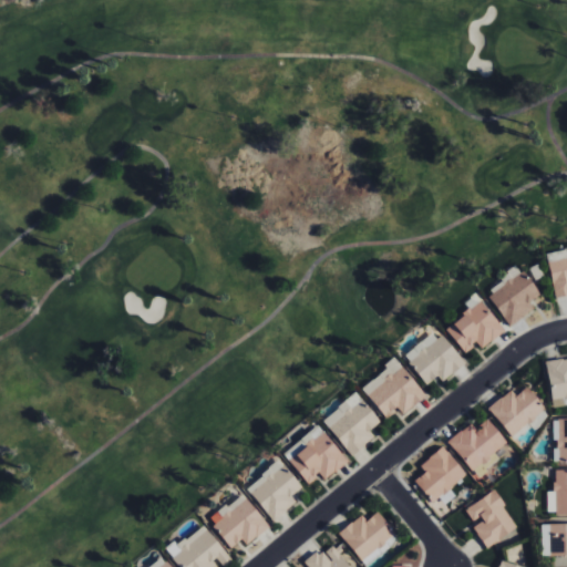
[(566,249),(548,253),(554,297),(566,295),(566,249)]
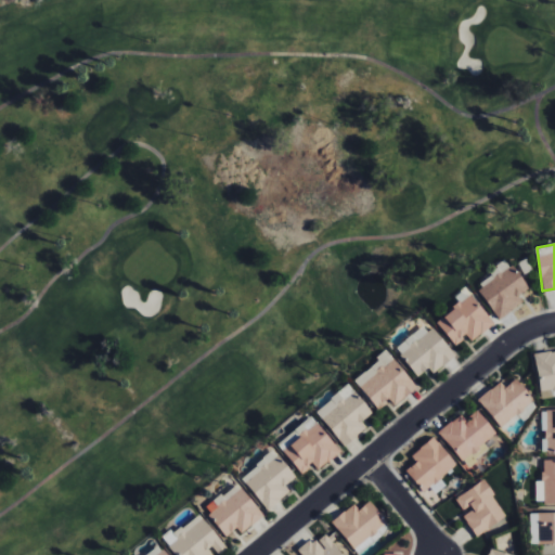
[(495,318),(521,305),(516,294),(525,289),(512,262),(476,280),(495,318)]
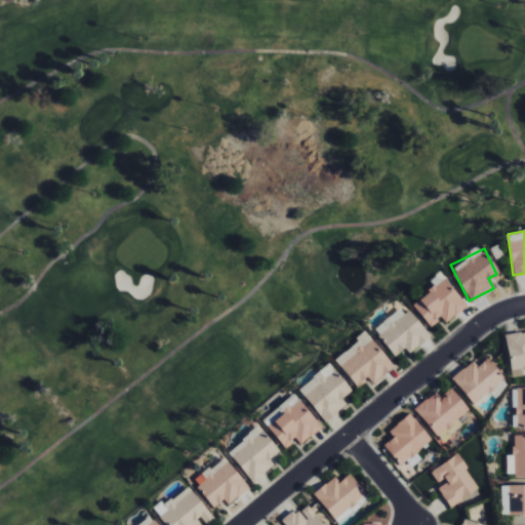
[(430,326),(442,317),(446,323),(468,306),(445,278),(412,304),(430,326)]
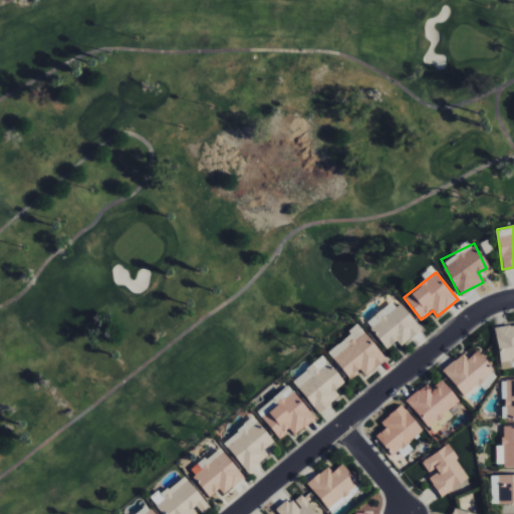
[(421,328),(395,298),(365,322),(388,348),(397,340),(402,345),(421,328)]
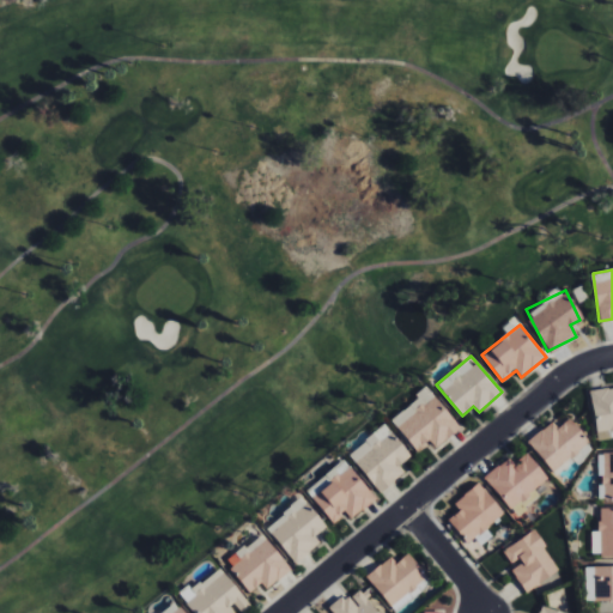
[(461,428),(429,387),(390,418),(416,450),(429,439),(436,448),(461,428)]
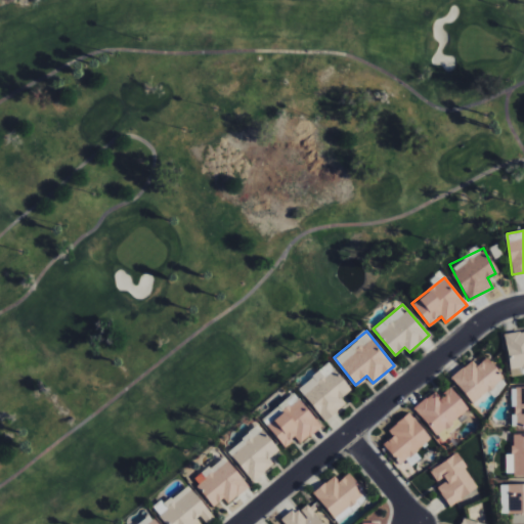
[(523,331),(505,334),(511,377),(523,374),(523,331)]
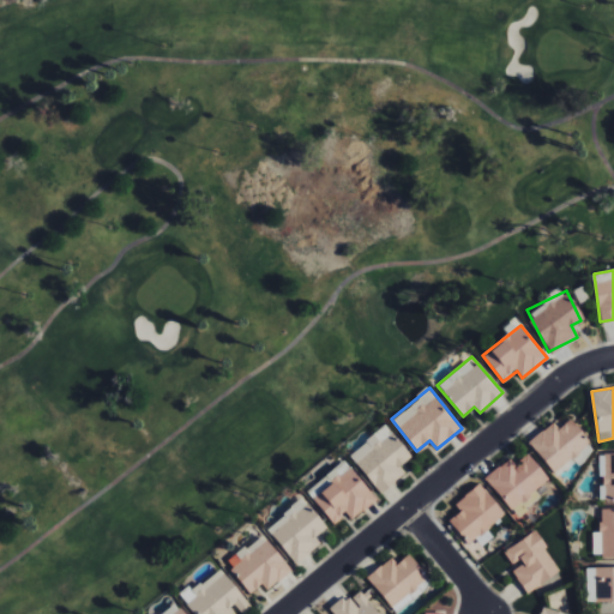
[(554,473),(591,443),(571,417),(559,428),(553,421),(529,441),(554,473)]
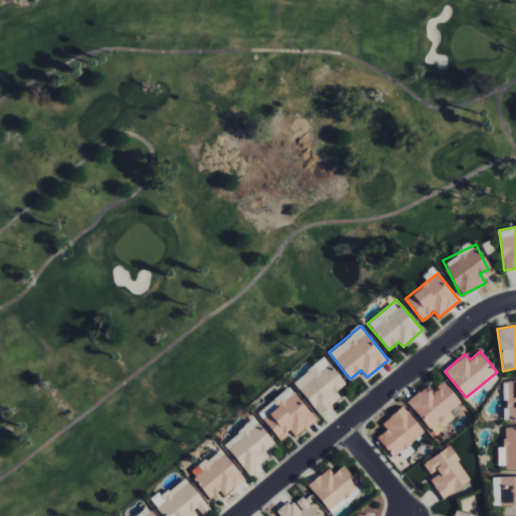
[(319,414),(342,398),(336,391),(346,384),(326,357),(294,380),(319,414)]
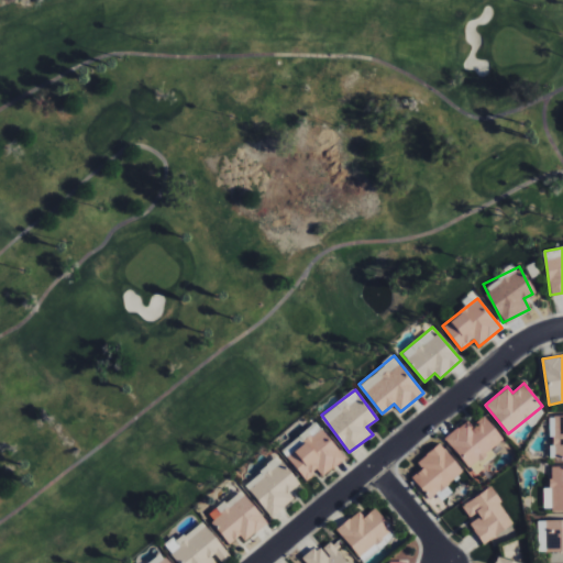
[(562,415),(551,415),(551,445),(550,445),(550,459),(562,457),(562,415)]
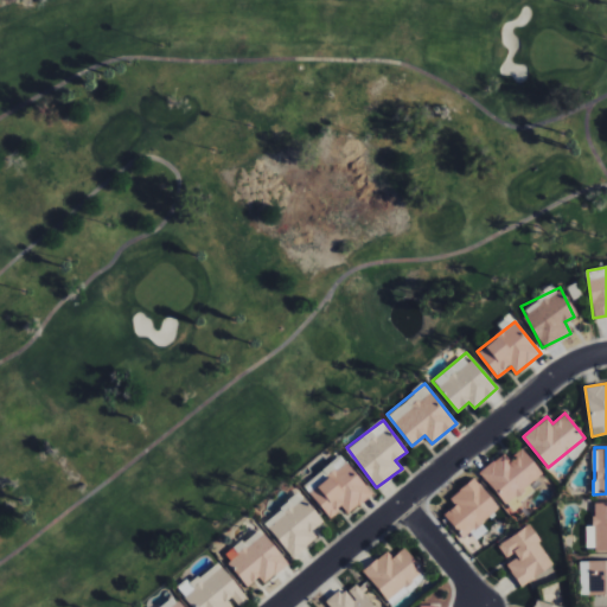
[(543,473),(523,448),(509,460),(502,453),(479,472),(506,504),(543,473)]
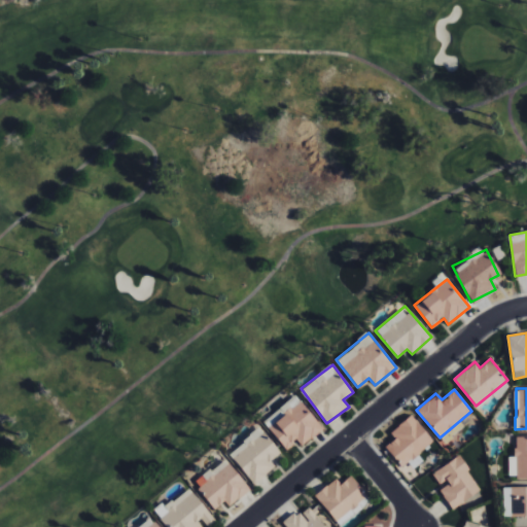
[(286,449),(297,440),(302,446),(323,428),(296,394),(264,420),(286,449)]
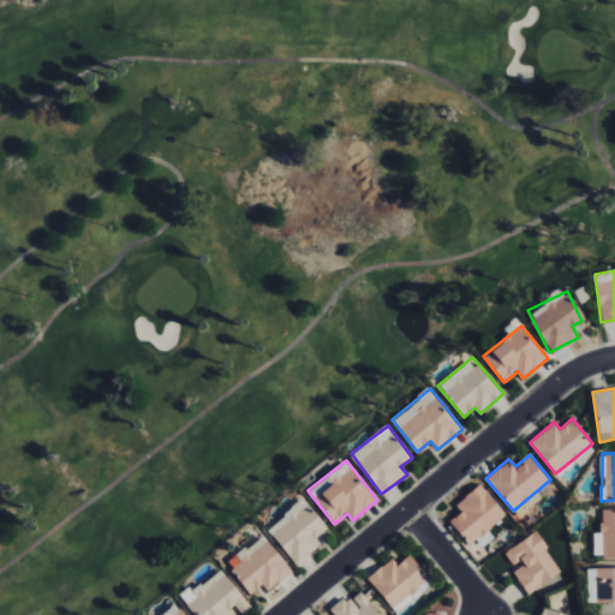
[(538,490),(549,500),(559,490),(548,481),(538,490)]
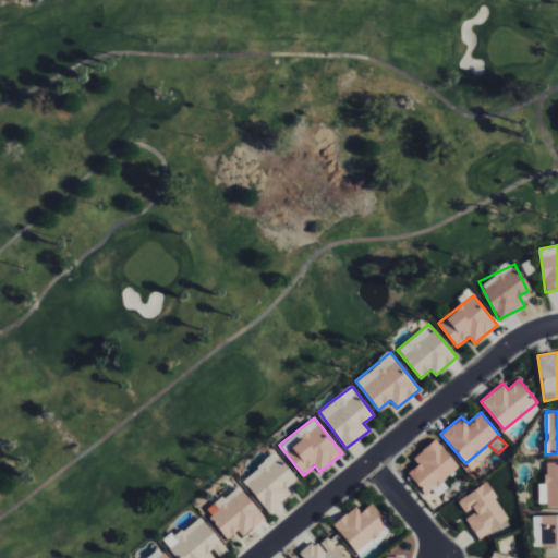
[(408,473),(426,494),(433,489),(438,496),(448,487),(443,481),(459,466),(435,439),(413,458),(419,464),(408,473)]
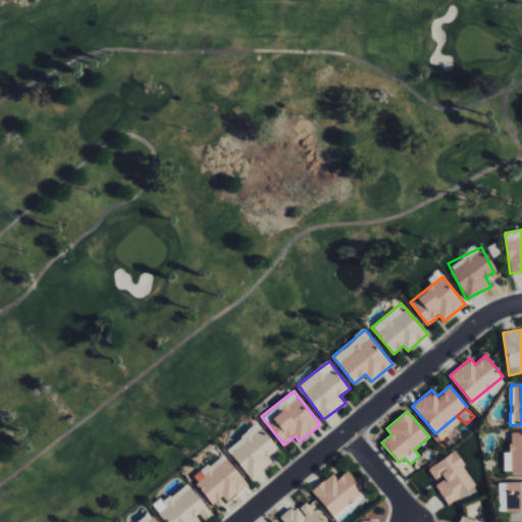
[(226,449),(252,479),(274,461),(269,456),(278,449),(258,423),(226,449)]
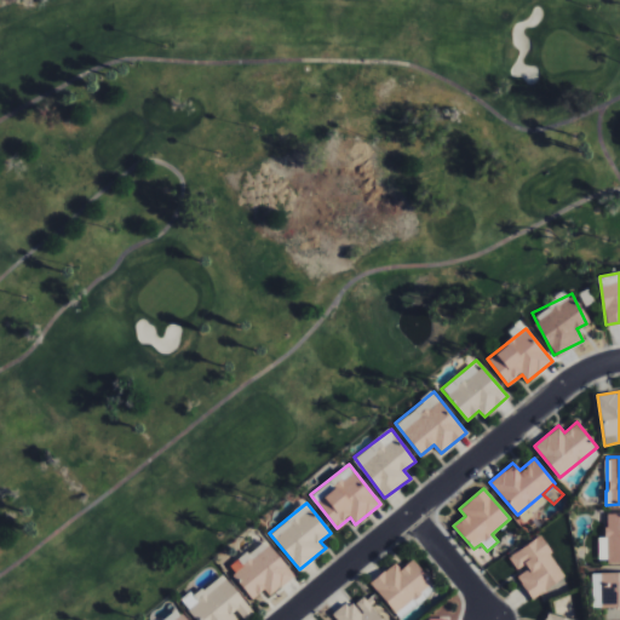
[(619,562),(619,512),(607,514),(607,537),(598,537),(600,563),(619,562)]
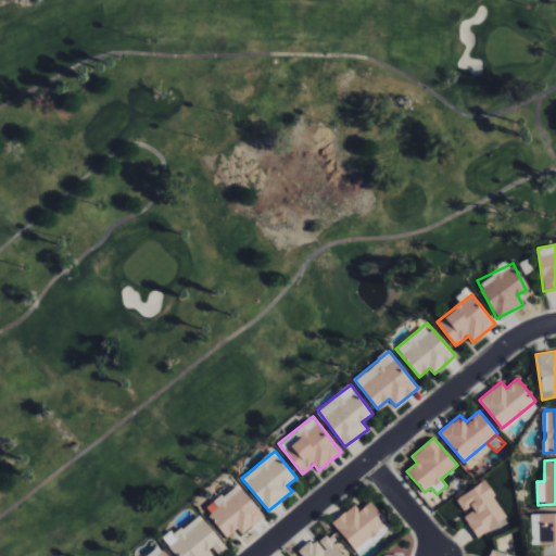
[(478,536),(508,516),(484,480),(456,500),(466,513),(463,515),(478,536)]
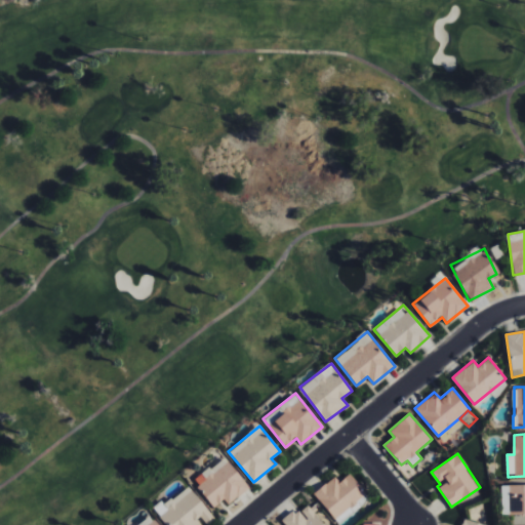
[(214,507),(224,499),(229,505),(249,487),(223,455),(193,482),(214,507)]
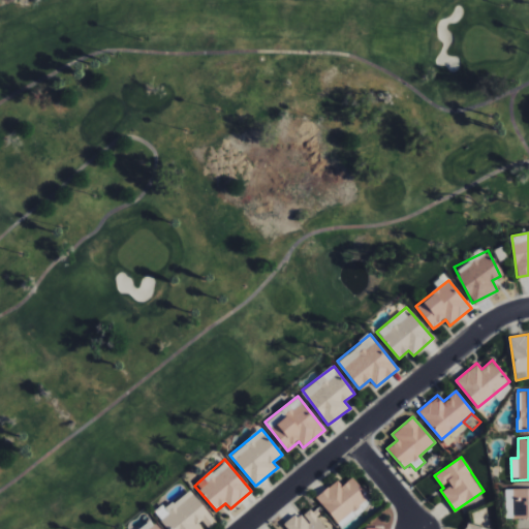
[(339,524),(370,497),(352,477),(342,486),(337,479),(316,498),(339,524)]
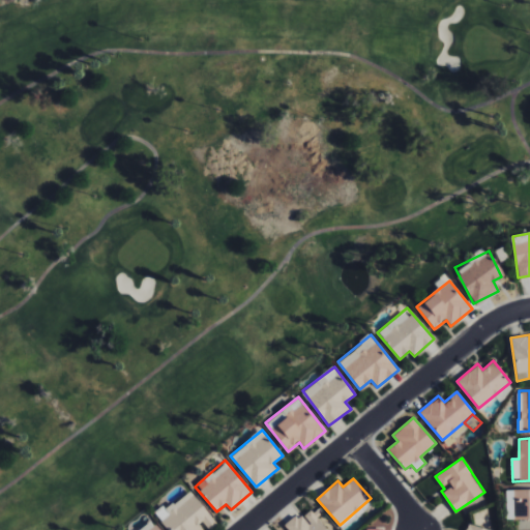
[(168,529),(206,529),(215,524),(192,489),(156,513),(168,529)]
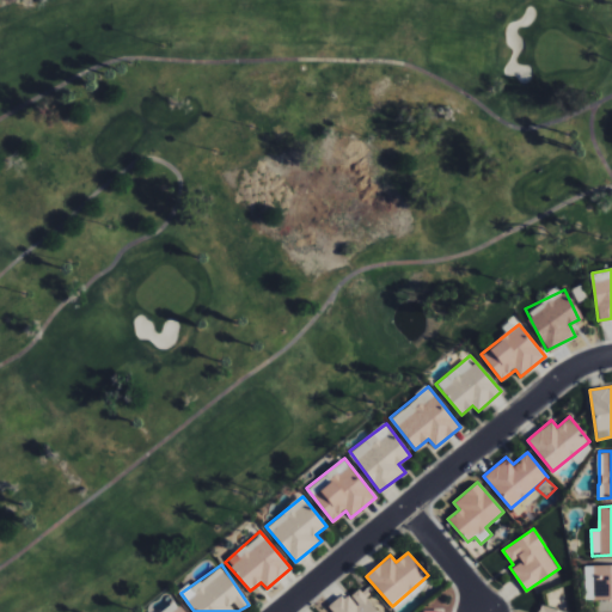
[(611,564),(594,565),(595,600),(611,599),(611,564)]
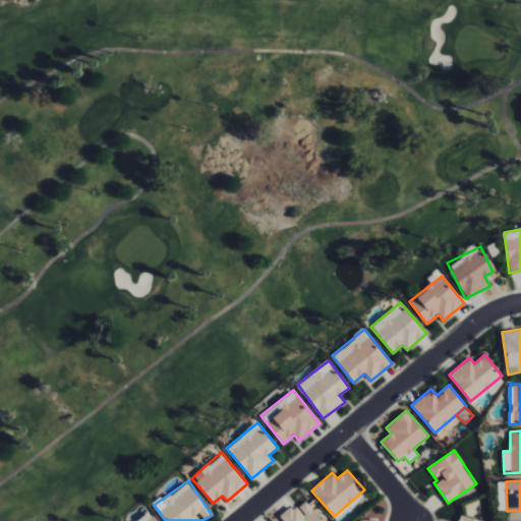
[(284,520),(322,520),(306,501),(295,510),(292,505),(280,515),(284,520)]
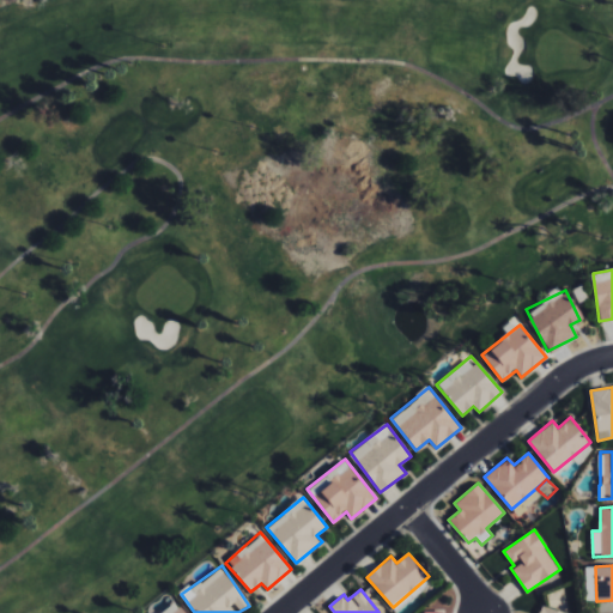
[(186,612),(175,599),(157,612),(186,612)]
